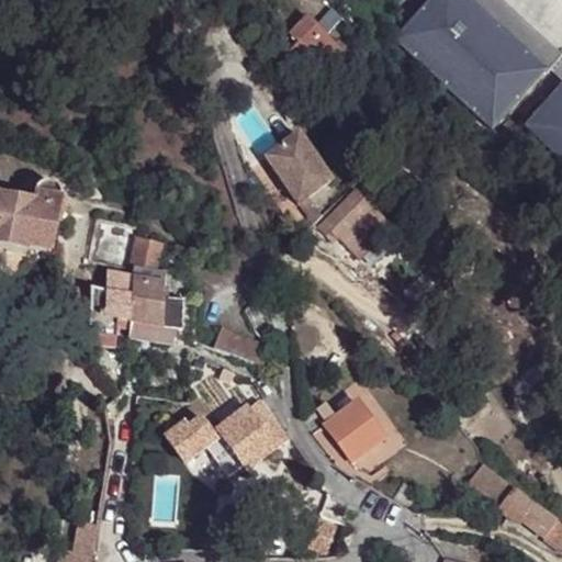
[(471,0),(418,0),(390,30),(486,122),(540,66),(471,0)]
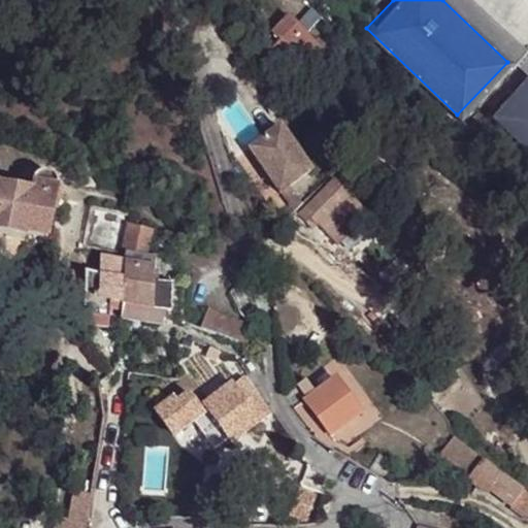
[(282,55),(290,47),(307,31),(293,17),(274,33),(284,42),(276,51),(282,55)]
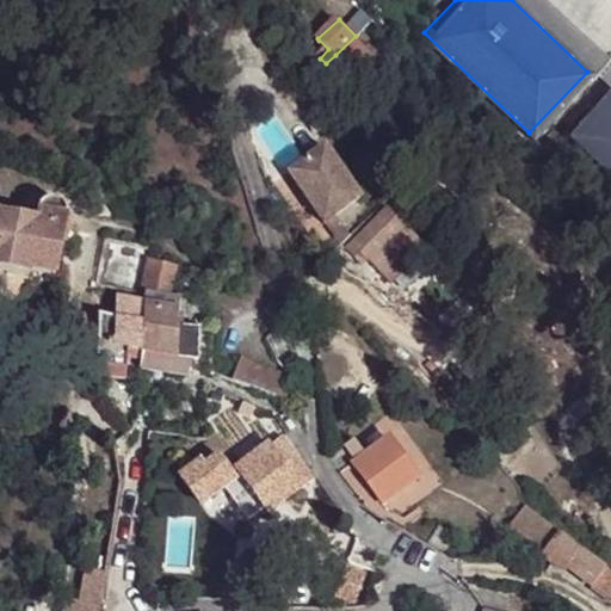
[(356,36),(335,55),(355,74),(375,55),(356,36)]
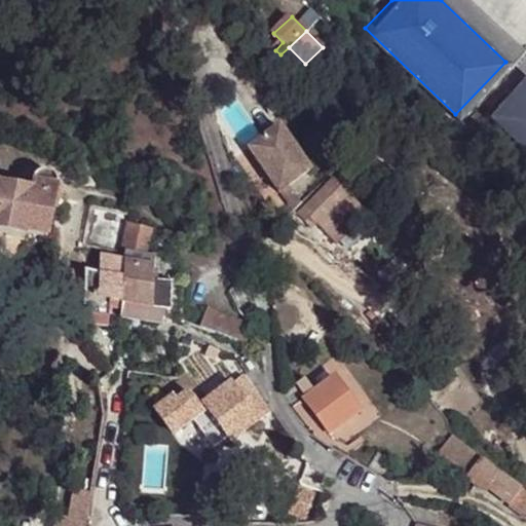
[(510,74),(481,105),(525,148),(525,75),(525,74),(510,74)]
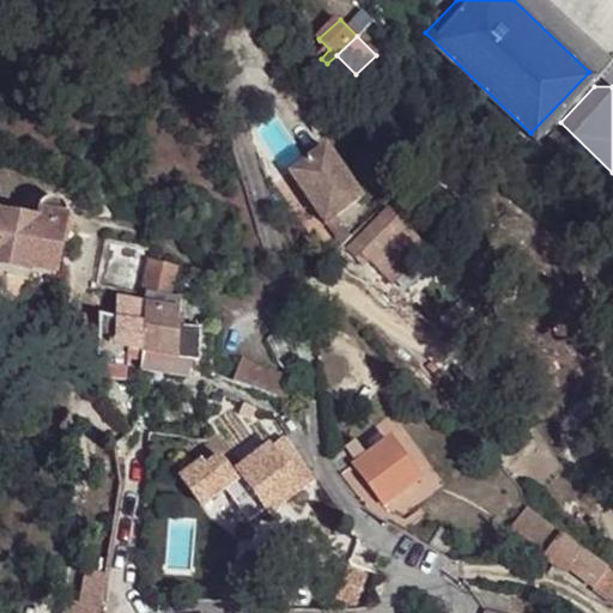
[(319,225),(352,198),(313,150),(279,178),(319,225)]
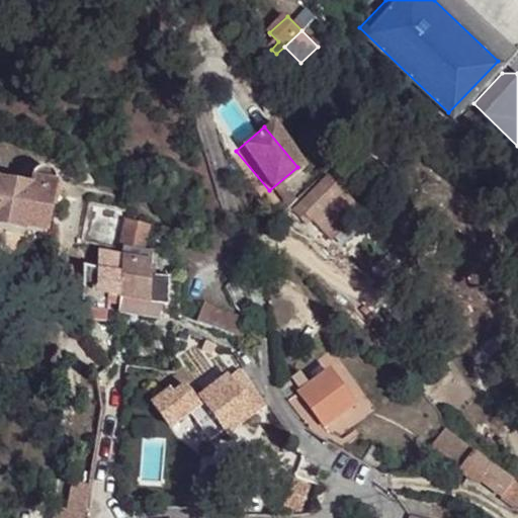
[(0,184),(0,228),(22,233),(23,230),(46,233),(53,193),(0,184)]
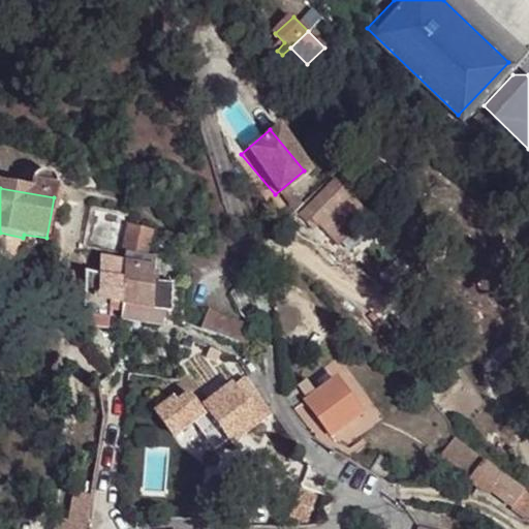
[(327,188),(303,210),(315,224),(324,236),(347,214),(327,188)]
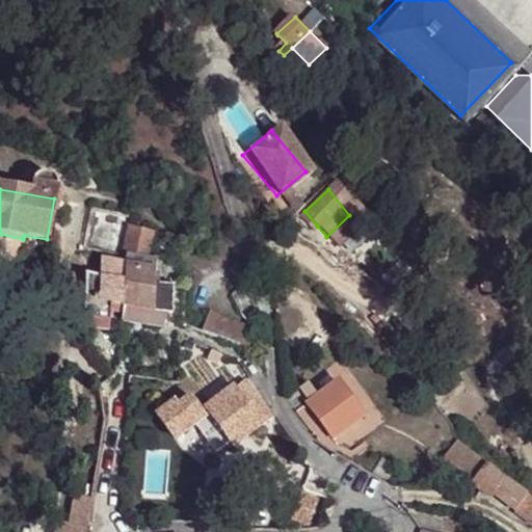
[(304,211),(298,216),(311,231),(317,225),(304,211)]
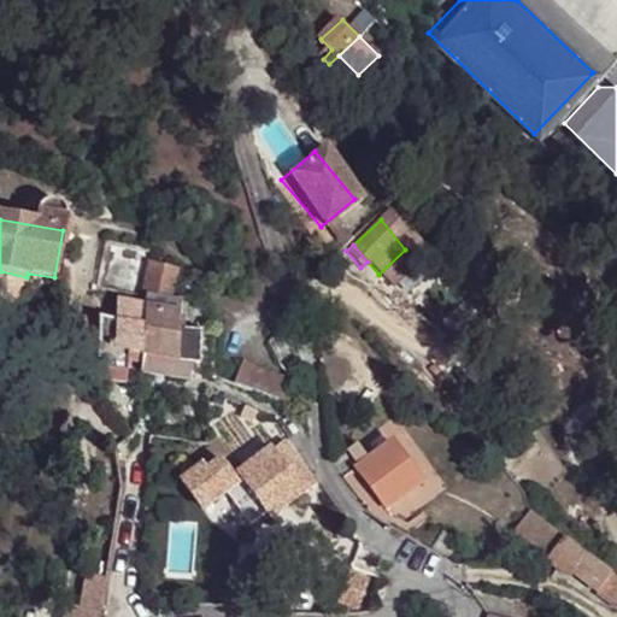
[(146,260),(142,295),(172,300),(176,266),(151,260),(146,260)]
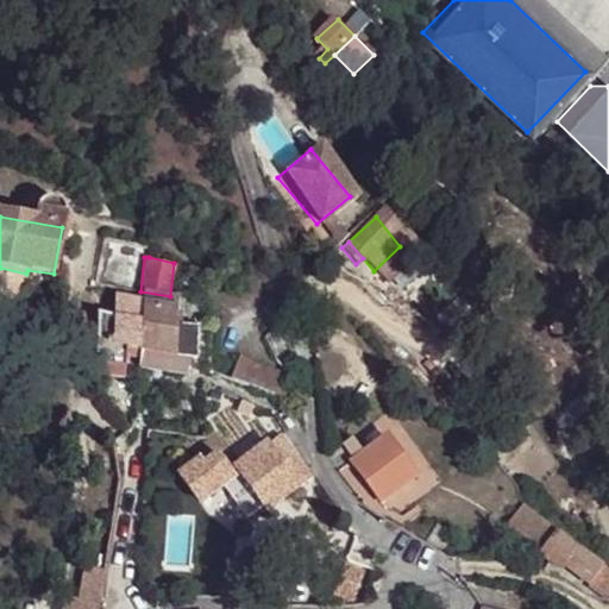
[(125,350),(139,351),(140,302),(112,299),(112,314),(95,314),(96,325),(95,365),(94,377),(125,380),(125,350)]
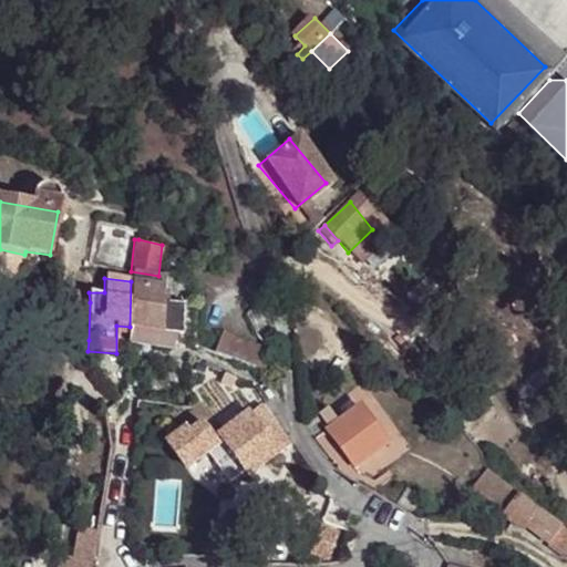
[(131,281),(130,327),(179,331),(183,331),(184,305),(165,302),(166,289),(131,281)]
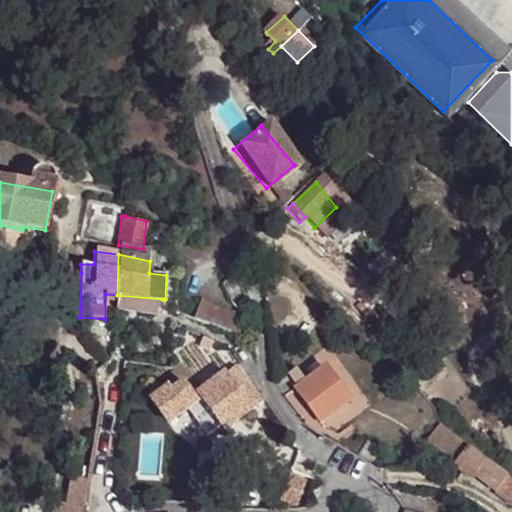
[(117,295),(116,309),(156,311),(157,305),(162,305),(162,299),(117,295)]
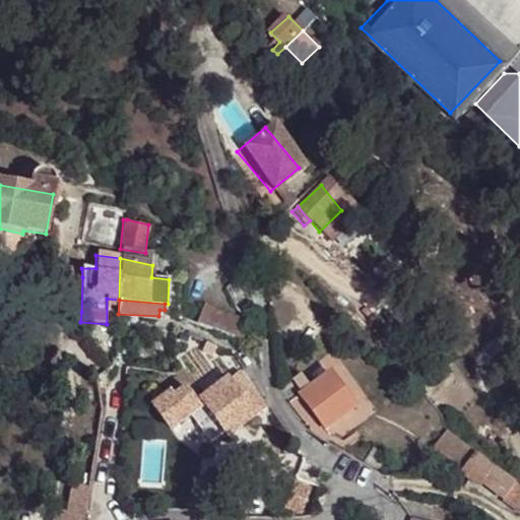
[(199,326),(245,345),(251,340),(250,324),(205,307),(199,326)]
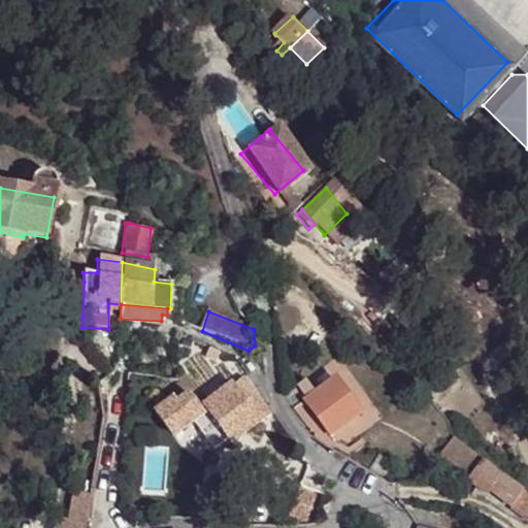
[(359,415),(333,378),(314,393),(303,380),(295,386),(305,399),(302,401),(330,437),(359,415)]
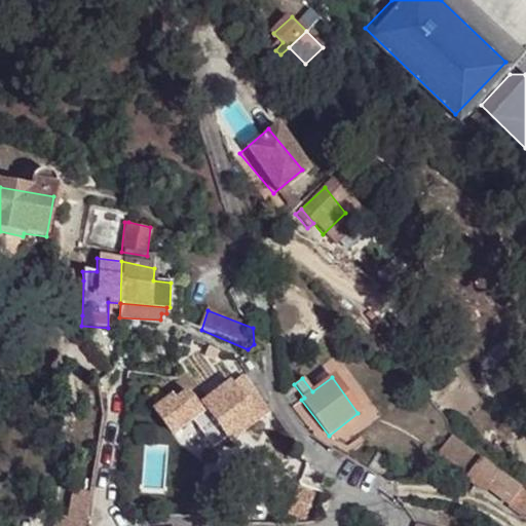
[(243,379),(234,387),(257,421),(258,423),(270,414),(243,379)]
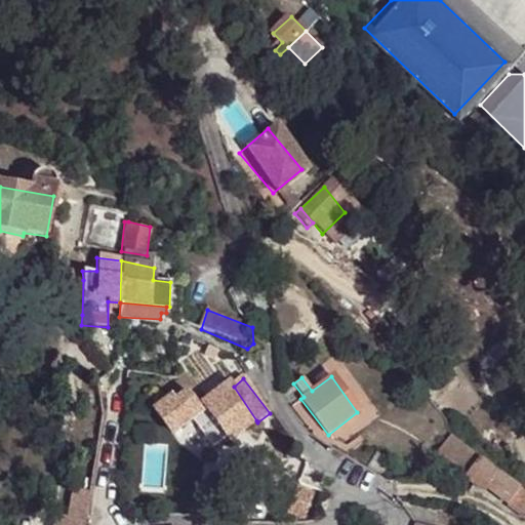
[(256,420),(234,387),(232,386),(206,405),(208,408),(230,437),(232,439),(256,420)]
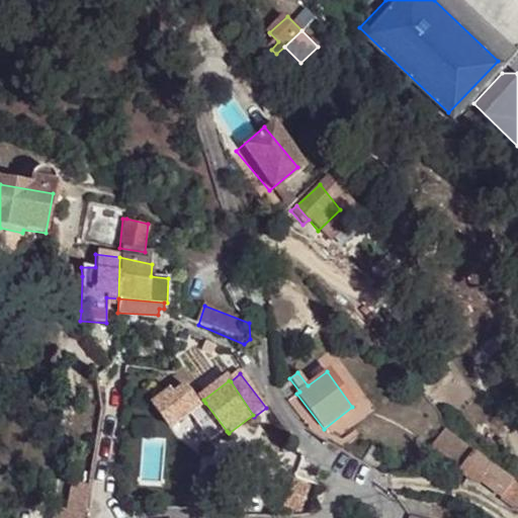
[(401,419),(410,408),(400,399),(391,411),(401,419)]
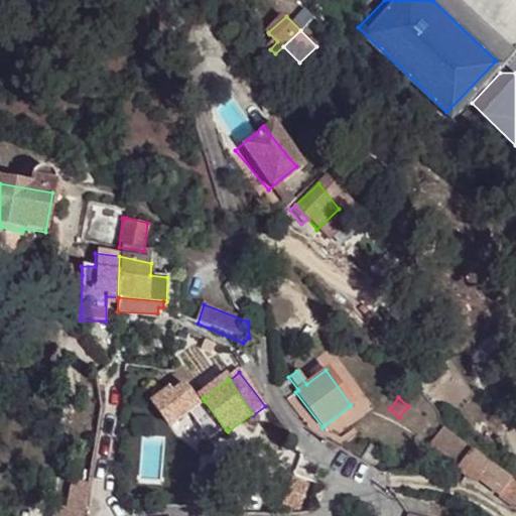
[(212,440),(226,429),(205,401),(190,412),(212,440)]
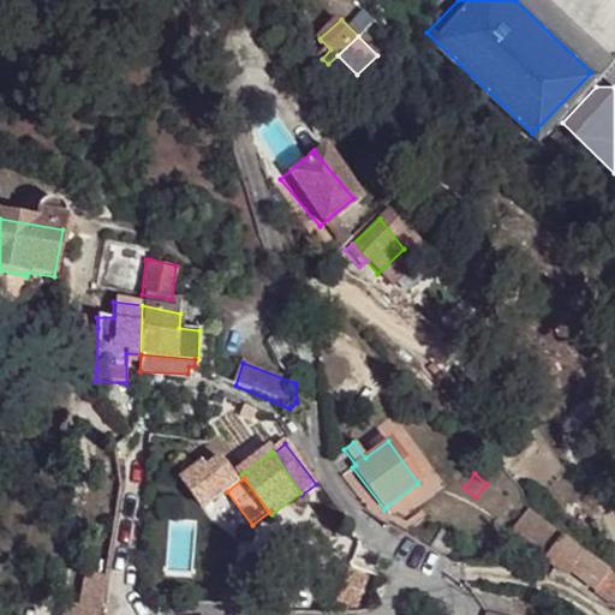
[(500,494),(487,484),(476,497),(473,502),(487,512),(500,494)]
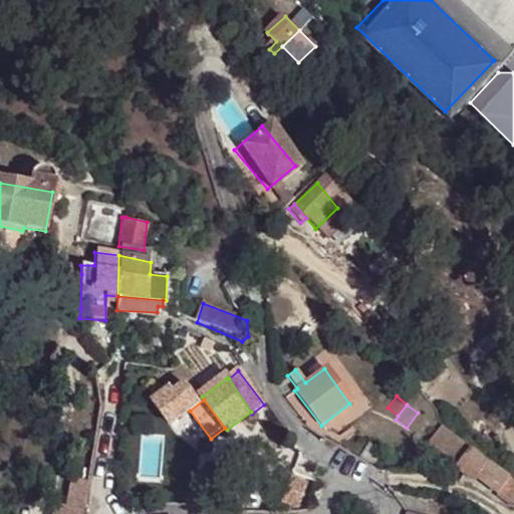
[(513,506),(513,482),(418,413),(407,428),(513,506)]
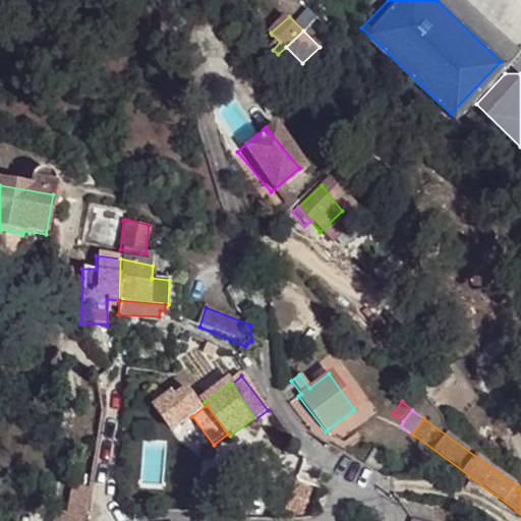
[(304,515),(312,489),(296,484),(290,511),(304,515)]
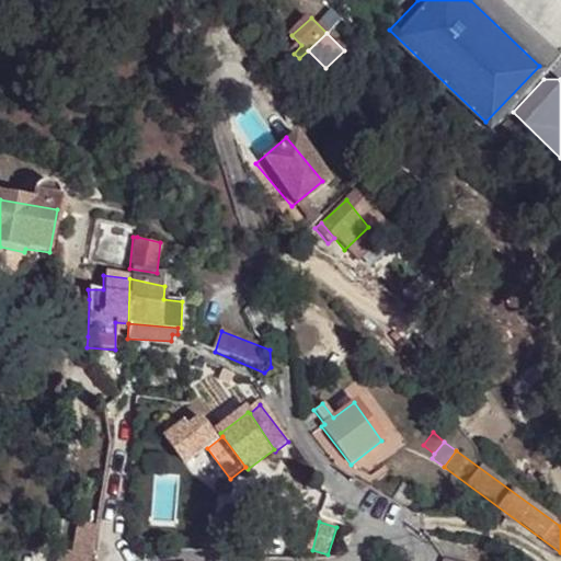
[(54,560),(92,560),(96,533),(84,530),(86,524),(73,523),(69,554),(55,553),(54,560)]
